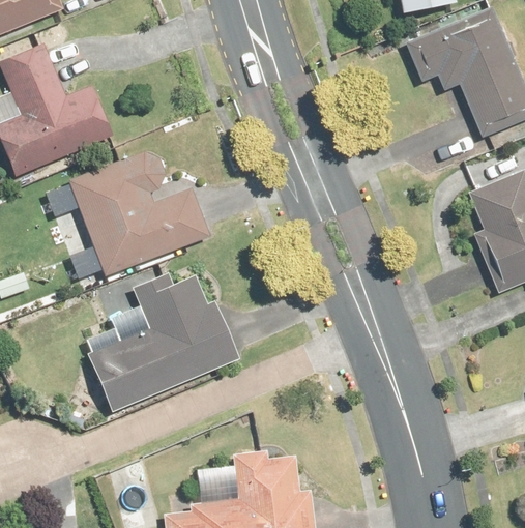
[(0,0),(0,32),(58,8),(54,0),(0,0)]
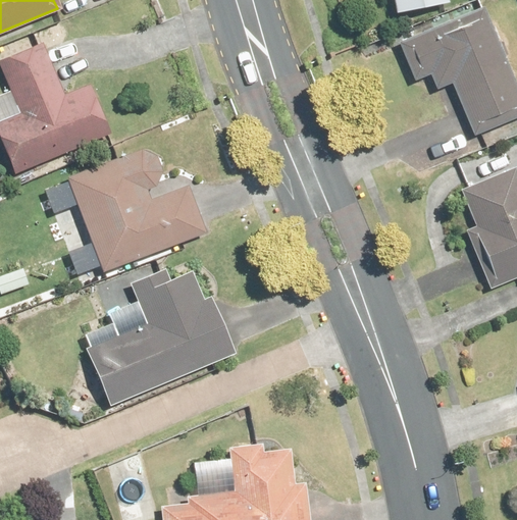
[(391,0),(394,12),(445,3),(444,0),(391,0)]
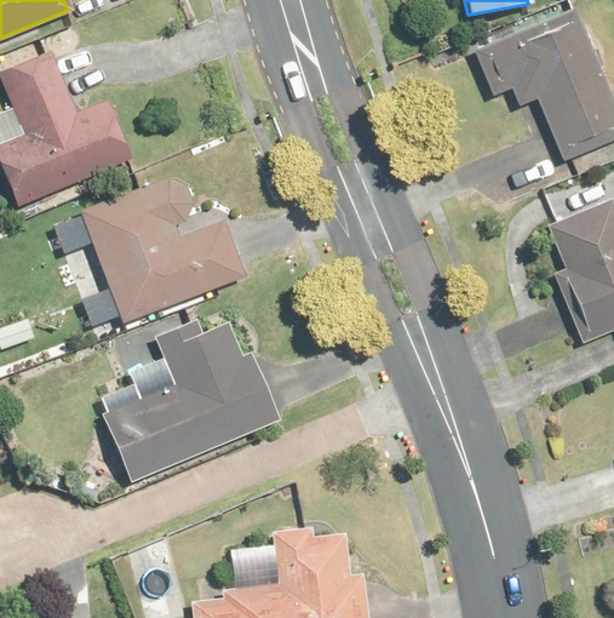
[(539,98),(564,160),(613,139),(613,97),(577,5),(468,49),(488,97),(514,87),(521,106),(539,98)]
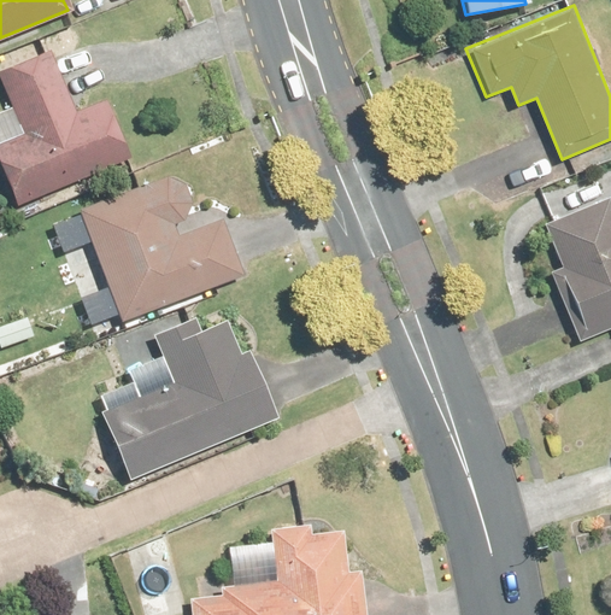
[(0,76),(25,136),(0,146),(0,164),(18,208),(130,159),(105,100),(76,112),(52,53),(0,75),(0,76)]
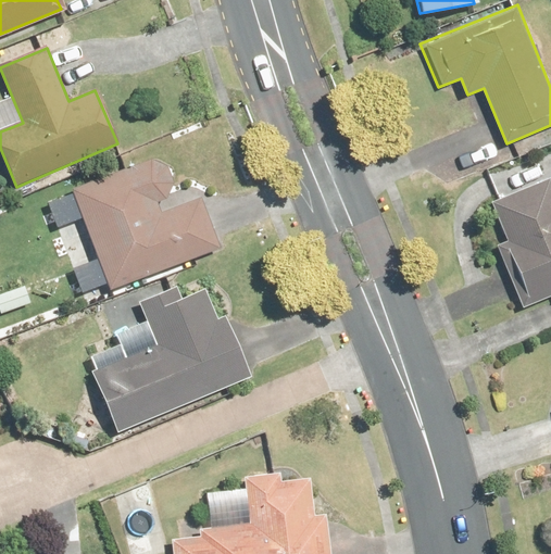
[(71,192),(109,290),(217,249),(200,203),(159,218),(152,203),(165,199),(172,183),(165,168),(151,162),(71,192)]
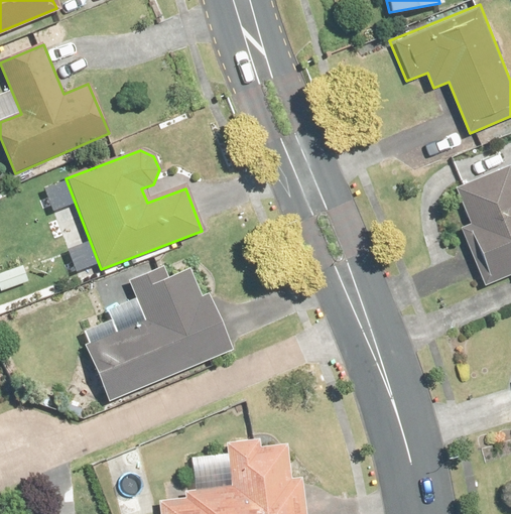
[(461,230),(486,289),(510,278),(510,171),(509,168),(457,189),(472,226),(461,230)]
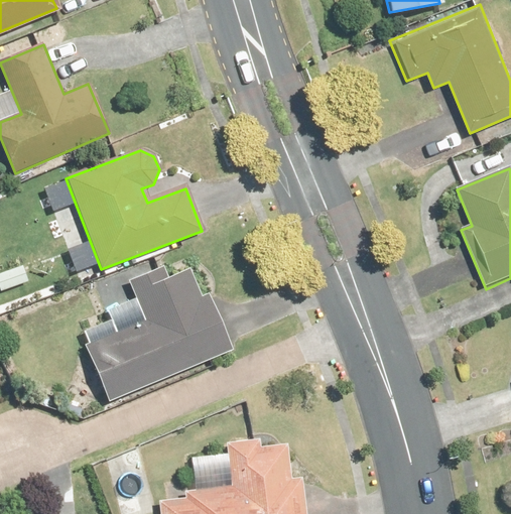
[(148,324),(85,349),(106,401),(231,352),(208,294),(201,297),(190,272),(168,281),(164,271),(132,283),(148,324)]
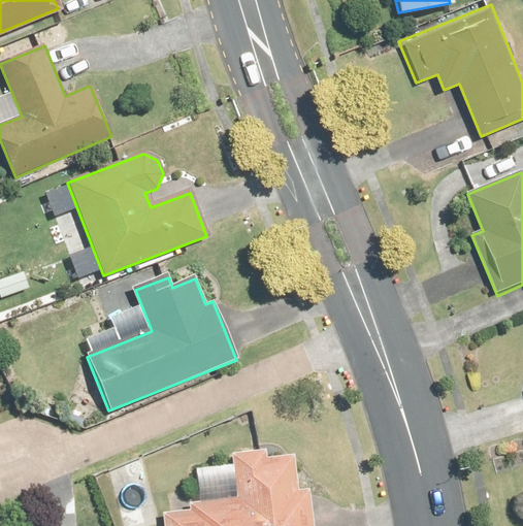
[(163,515),(164,525),(312,525),(307,492),(300,492),(295,453),(268,456),(267,450),(231,454),(236,499),(190,504),(191,512),(163,515)]
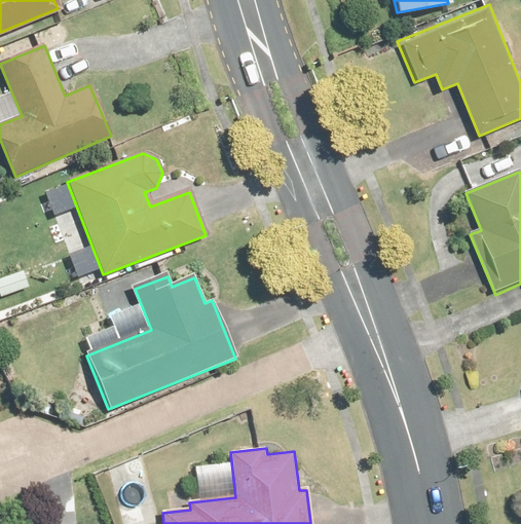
All buildings are outlined.
